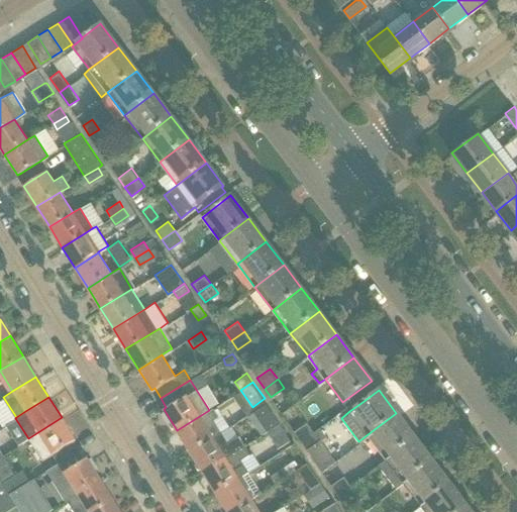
[(266,403),(253,410),(267,430),(279,422),(266,402),(266,403)]
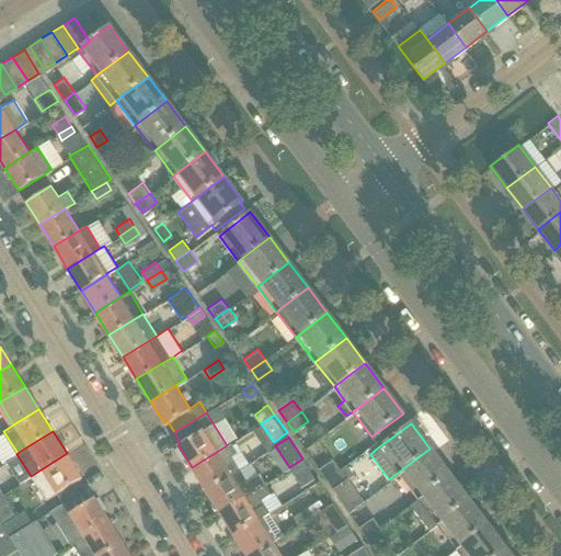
[(192,467),(205,489),(239,468),(230,455),(236,452),(230,443),(227,445),(192,467)]
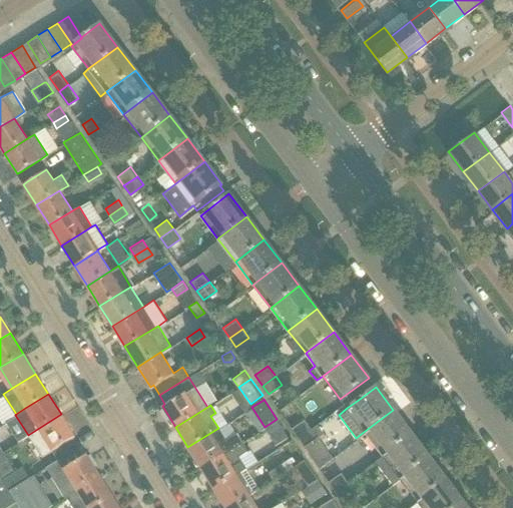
[(365,431),(382,454),(411,433),(393,410),(365,431)]
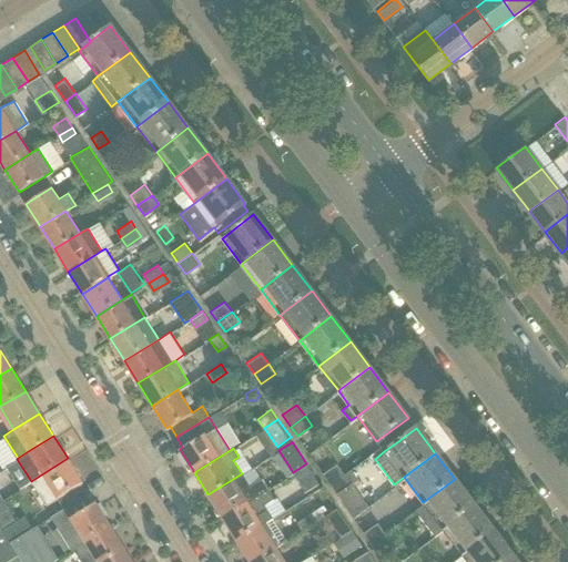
[(31,481),(30,481),(44,504),(57,497),(63,508),(87,492),(80,482),(82,481),(68,458),(31,481)]
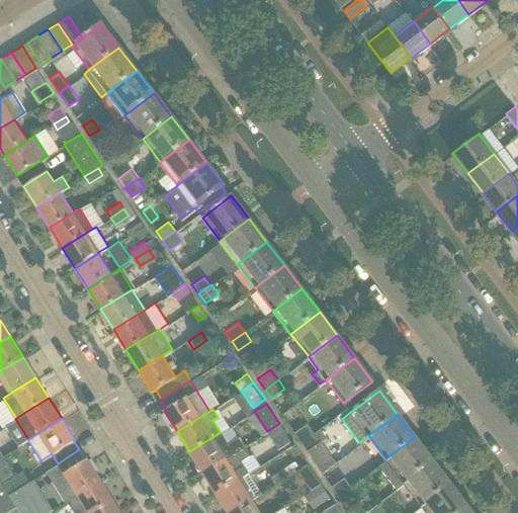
[(294,431),(293,431),(301,442),(315,432),(308,422),(294,431)]
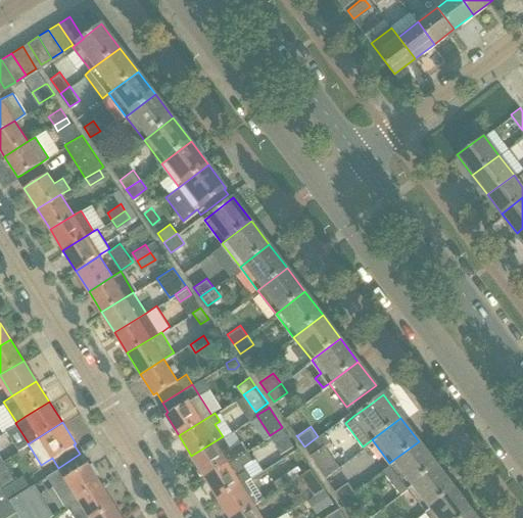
[(282,427),(270,435),(281,452),(293,443),(282,427)]
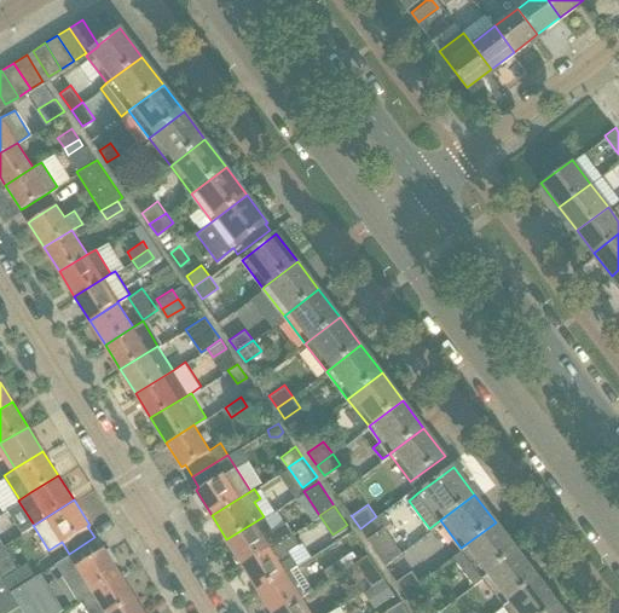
[(376,516),(360,528),(368,538),(383,527),(391,521),(383,512),(376,516)]
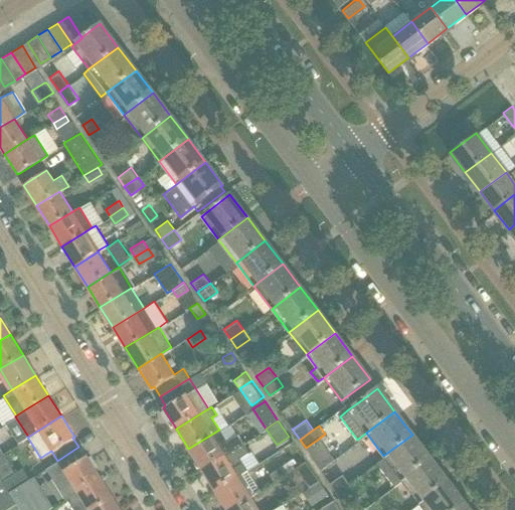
[(188,449),(201,469),(241,444),(236,435),(226,441),(219,430),(188,449)]
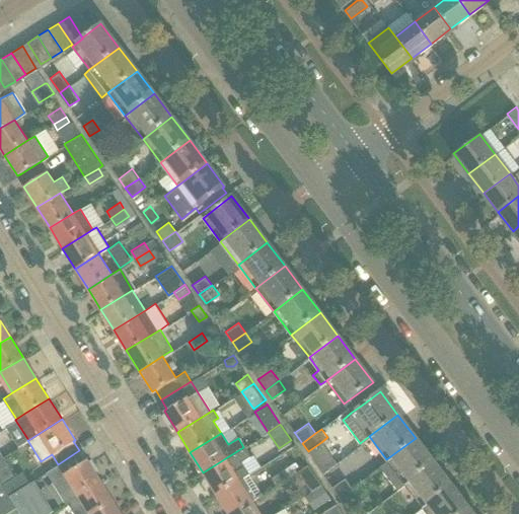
[(396,489),(404,483),(433,461),(416,438),(386,459),(379,465),(396,489)]
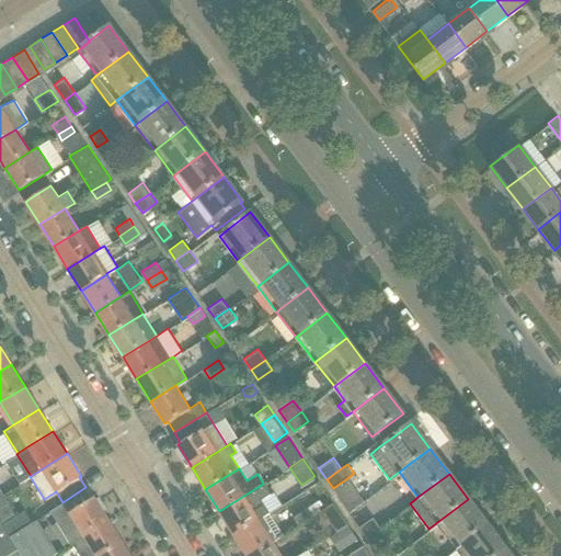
[(347,478),(333,488),(348,511),(364,500),(347,478)]
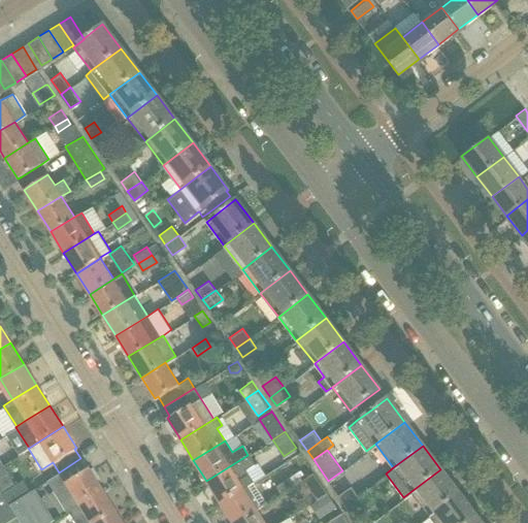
[(249,455),(206,481),(220,501),(252,482),(265,474),(258,462),(254,464),(249,455)]
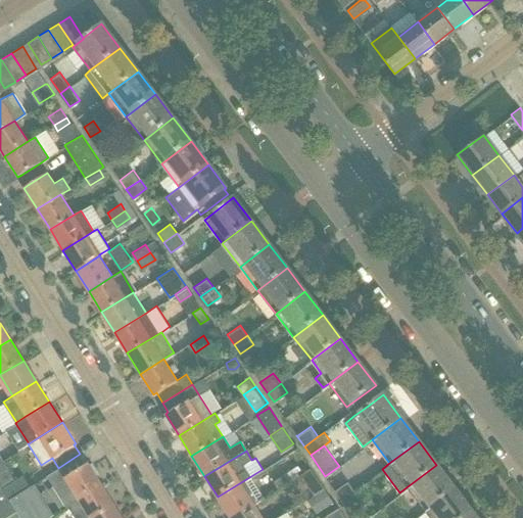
[(86,464),(80,454),(46,475),(60,498),(65,506),(101,483),(88,463),(86,464)]
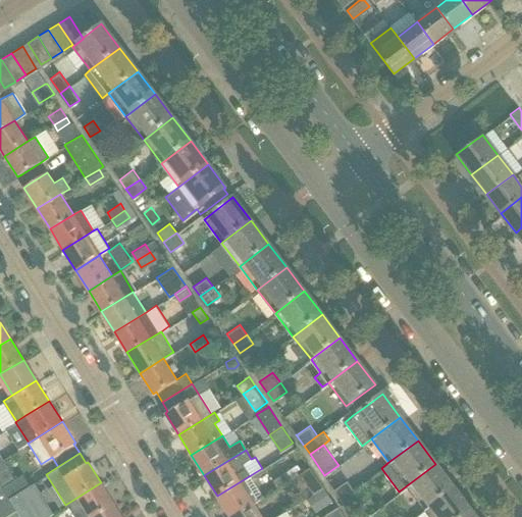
[(297,463),(285,470),(292,478),(302,471),(297,463)]
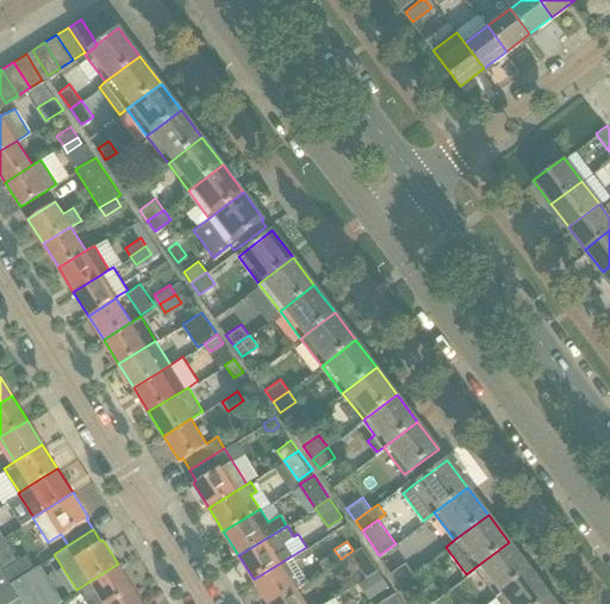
[(475,567),(496,595),(529,570),(509,542),(475,567)]
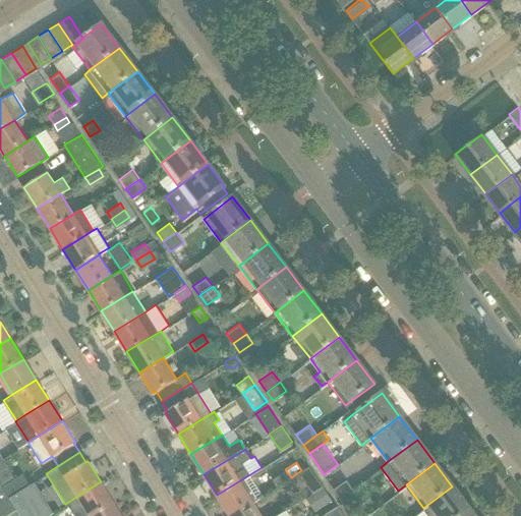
[(301,470),(299,472),(312,492),(323,485),(308,465),(301,470)]
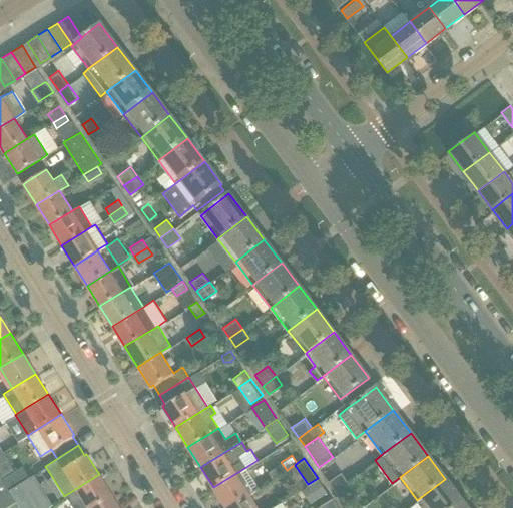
[(281,462),(268,470),(273,478),(287,470),(281,462)]
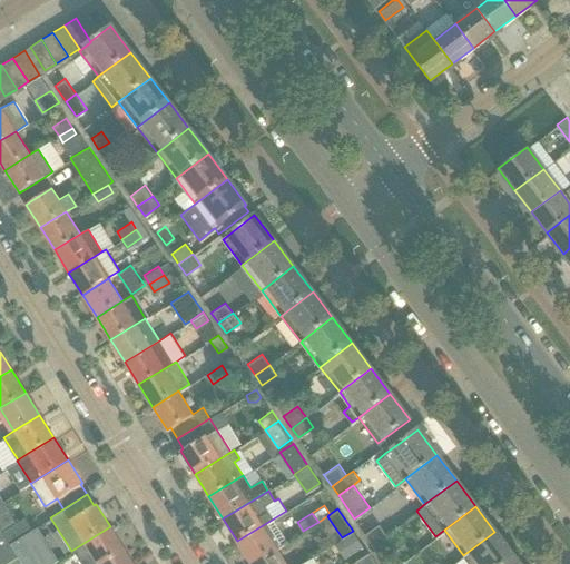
[(26,514),(0,530),(9,543),(35,527),(26,514)]
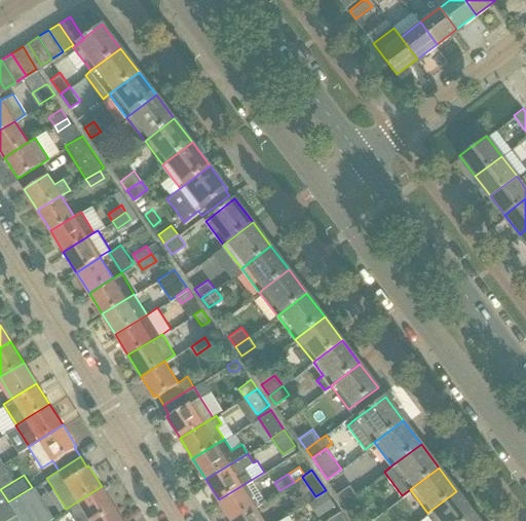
[(219,499),(231,520),(256,506),(264,500),(251,480),(219,499)]
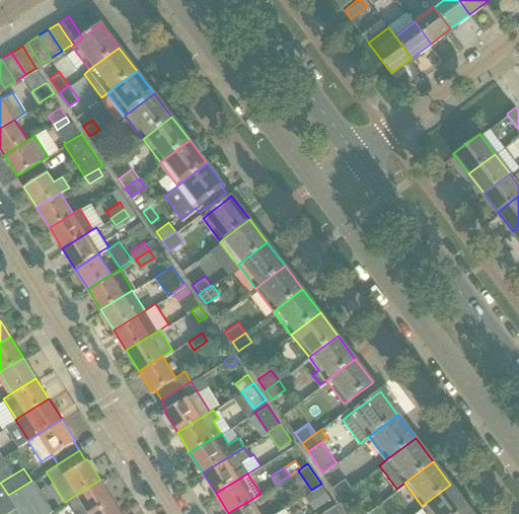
[(346,476),(331,486),(339,496),(352,486),(346,476)]
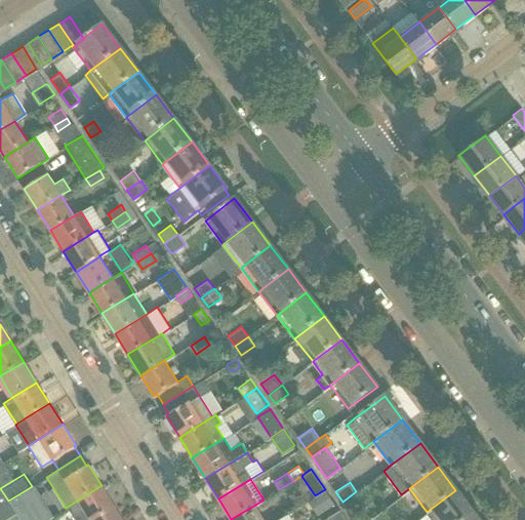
[(102,485),(68,507),(75,519),(91,519),(114,507),(102,485)]
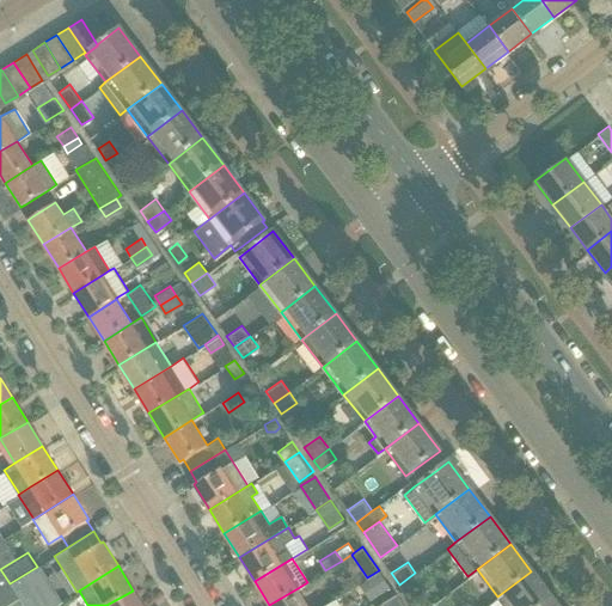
[(43,600),(35,586),(46,580),(37,567),(10,583),(18,597),(23,605),(34,605),(43,600)]
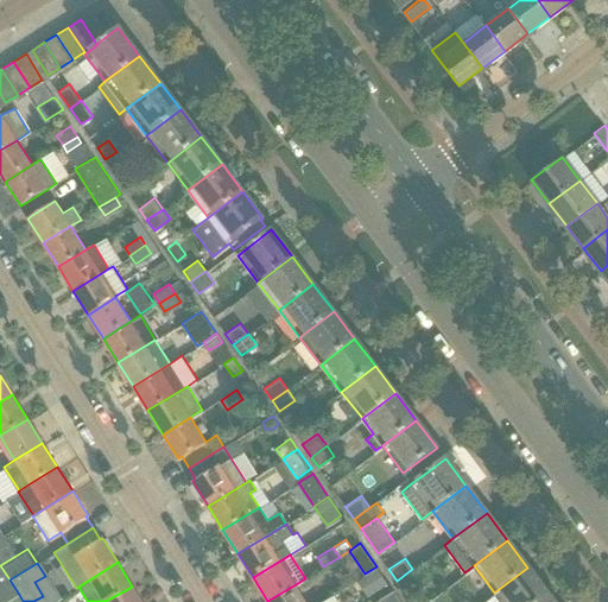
[(494,593),(500,601),(538,601),(549,594),(527,568),(494,593)]
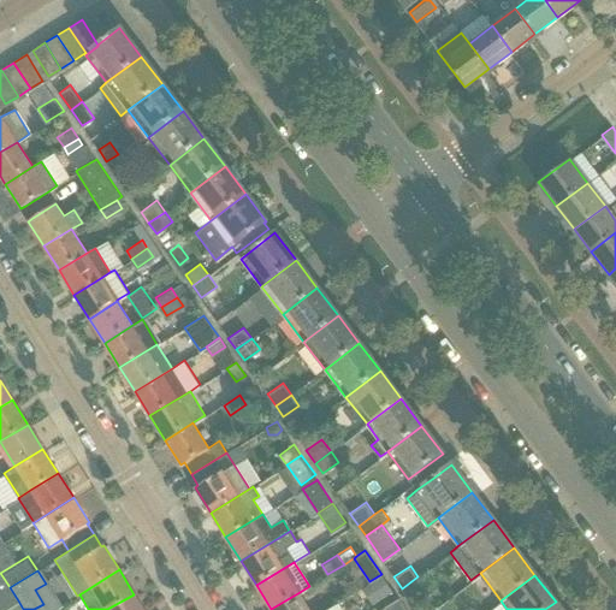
[(418,576),(402,588),(410,600),(426,588),(418,576)]
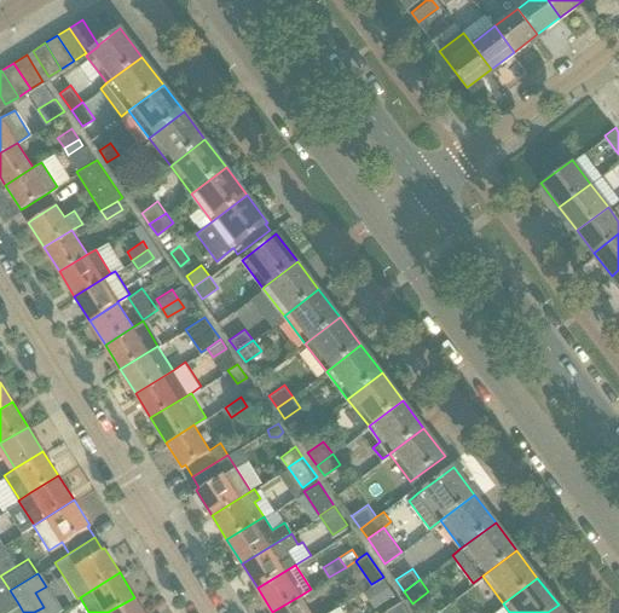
[(382,582),(370,591),(377,601),(389,593),(382,582)]
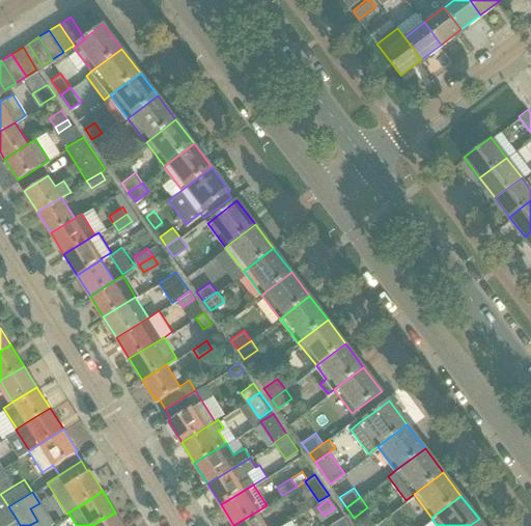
[(8,506),(0,511),(0,525),(1,525),(16,518),(8,506)]
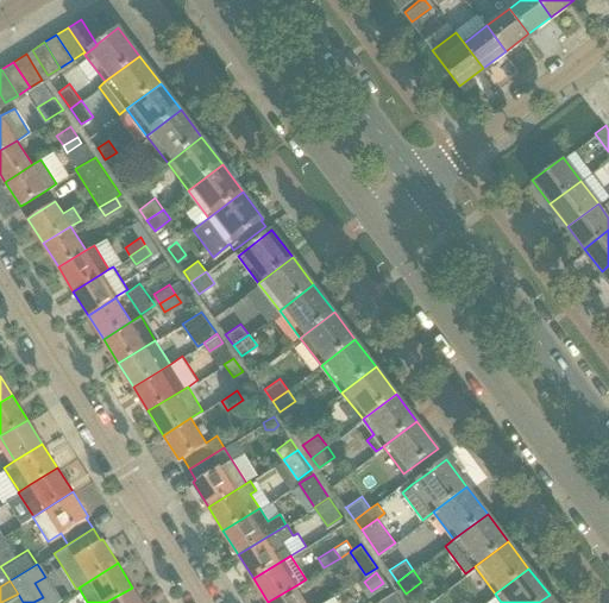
[(268,602),(307,602),(296,585),(268,602)]
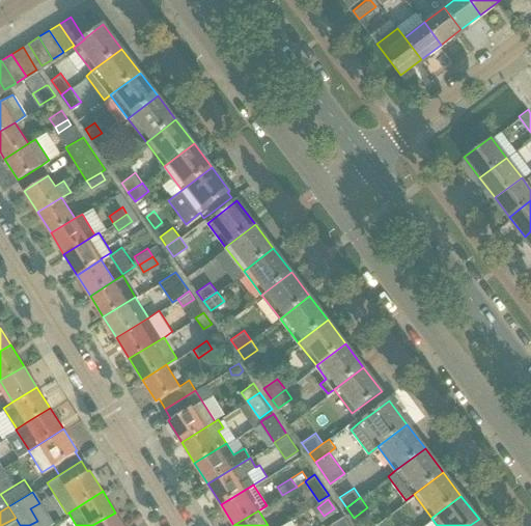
[(123,525),(115,513),(92,525),(123,525)]
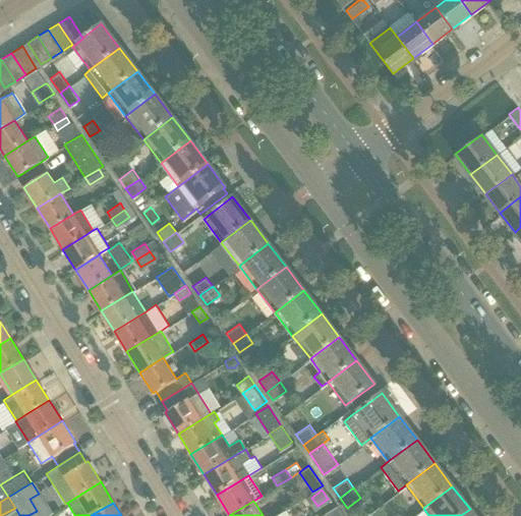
[(345,515),(338,505),(325,513),(326,515),(345,515)]
